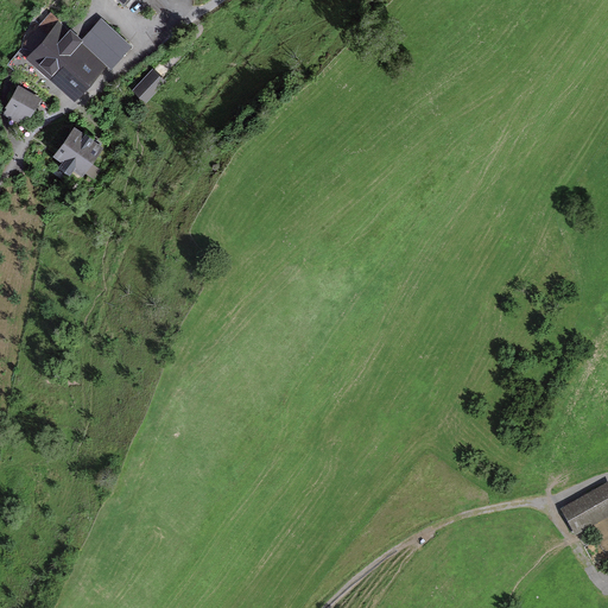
[(32,52),(26,59),(75,103),(107,67),(112,70),(132,46),(101,18),(81,40),(51,13),(23,44),(32,52)]
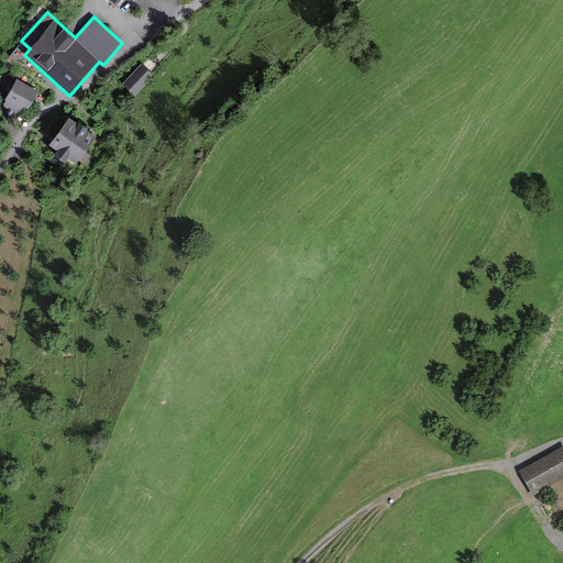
[(154,75),(141,64),(122,85),(135,96),(154,75)]
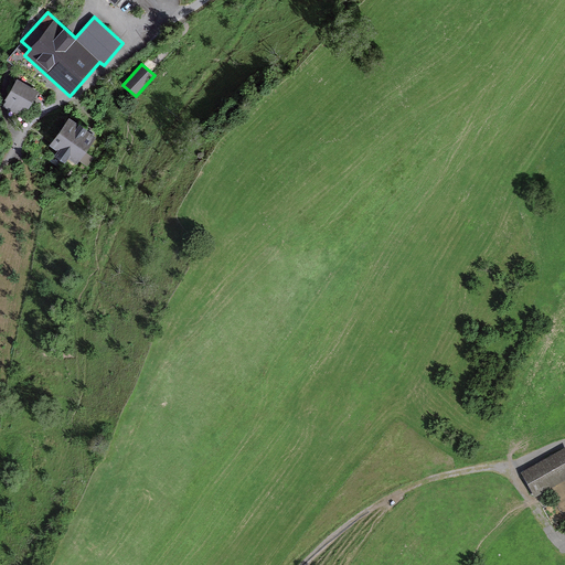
[(39,92),(18,81),(2,107),(23,118),(39,92)]
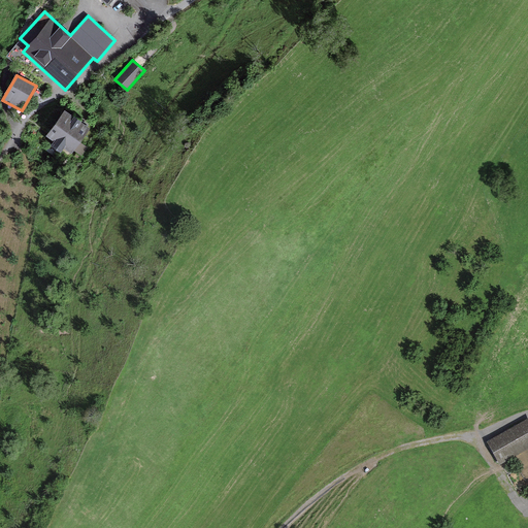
[(90,129),(65,110),(46,136),(54,142),(51,146),(60,154),(64,149),(72,155),(90,129)]
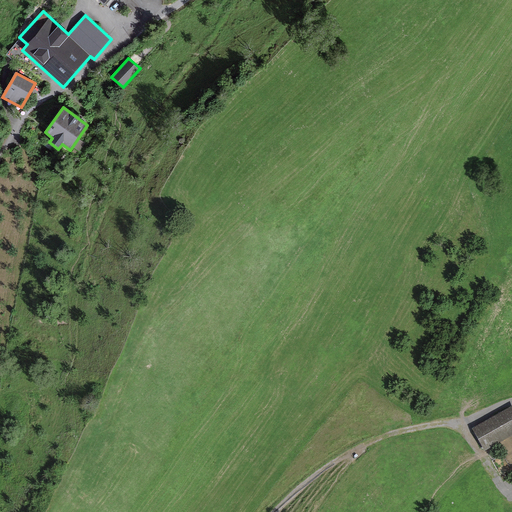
[(511,434),(511,405),(472,428),(484,450),(511,434)]
